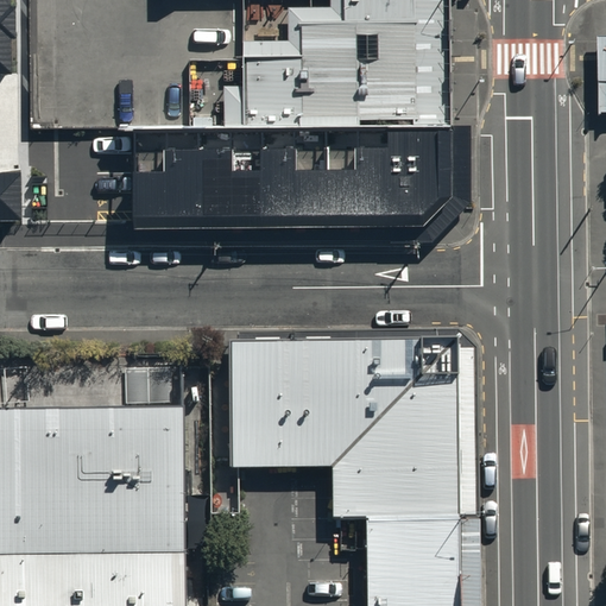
[(0,0),(0,74),(13,75),(12,0),(0,0)]
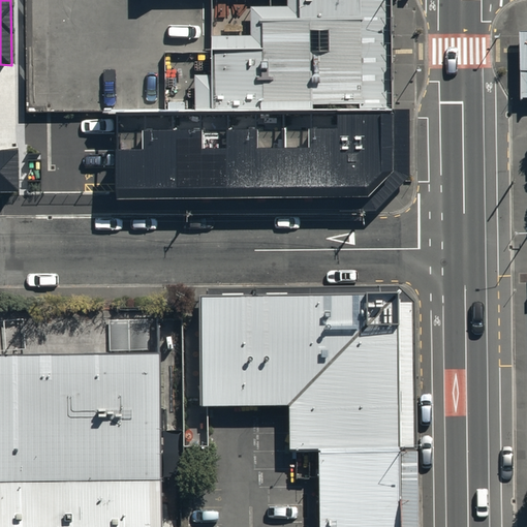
[(215,111),(396,111),(394,0),(289,0),(289,6),(253,7),(253,35),(213,35),(214,53),(215,111)]
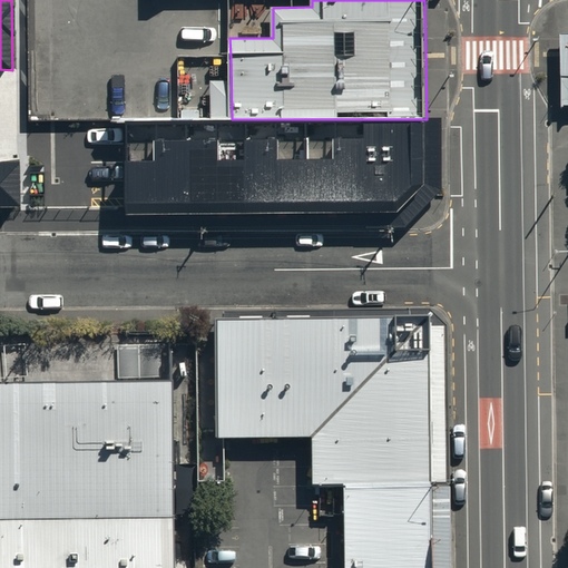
[(180,120),(128,120),(130,212),(402,208),(428,182),(427,119),(232,119),(180,120)]
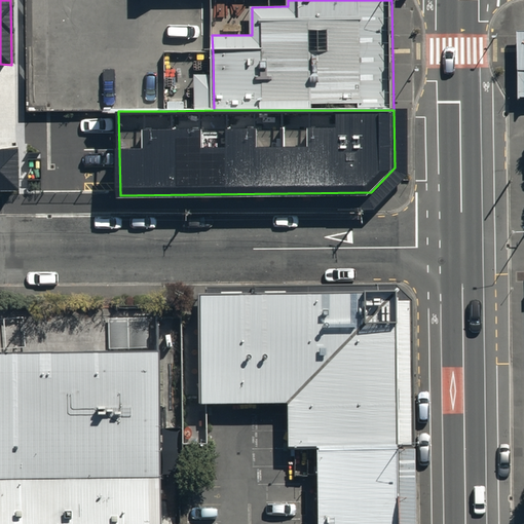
[(20,152),(0,151),(0,191),(20,191),(20,152)]
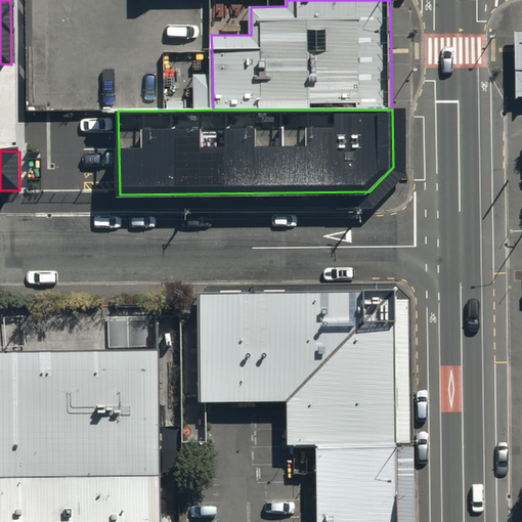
[(395,521),(391,293),(198,297),(199,404),(286,404),(287,447),(314,447),(315,521),(395,521)]
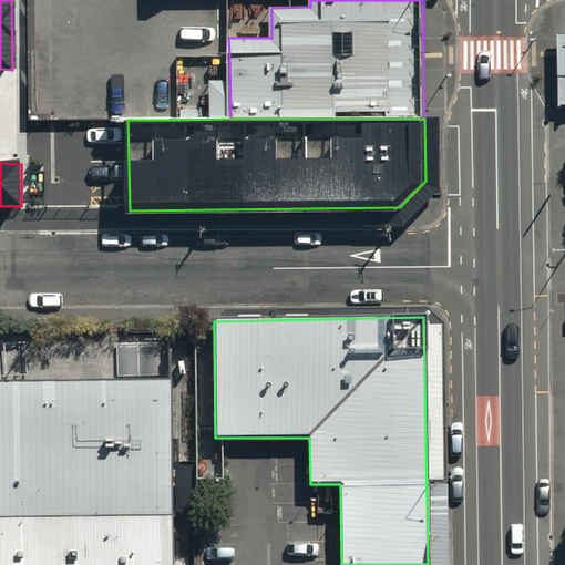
[(22,349),(0,349),(0,564),(174,564),(171,349),(120,350),(120,341),(43,343),(44,377),(23,377),(22,349)]
